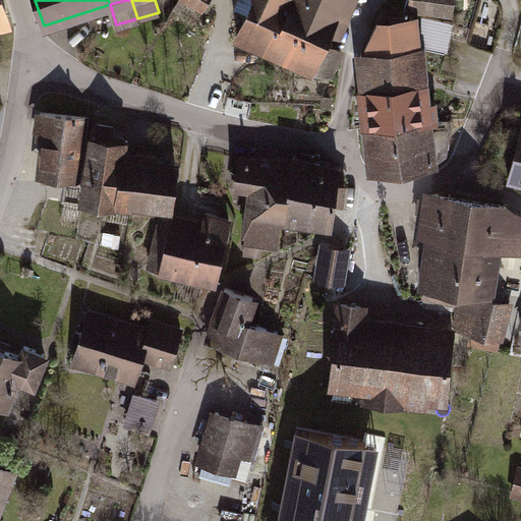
[(254,0),(238,37),(271,52),(271,51),(290,7),(303,13),(309,0),(254,0)]
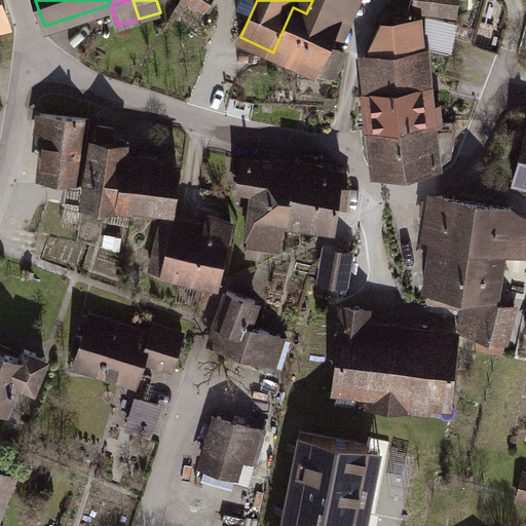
[(293,7),(273,51),(316,71),(317,69),(331,76),(341,53),(335,50),(337,45),(330,42),(347,0),(312,0),(306,13),(293,7)]
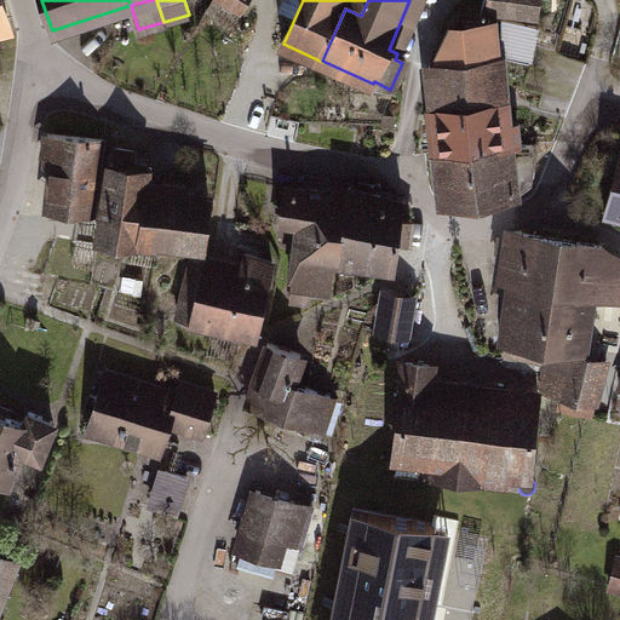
[(488,0),(487,12),(539,18),(541,0),(488,0)]
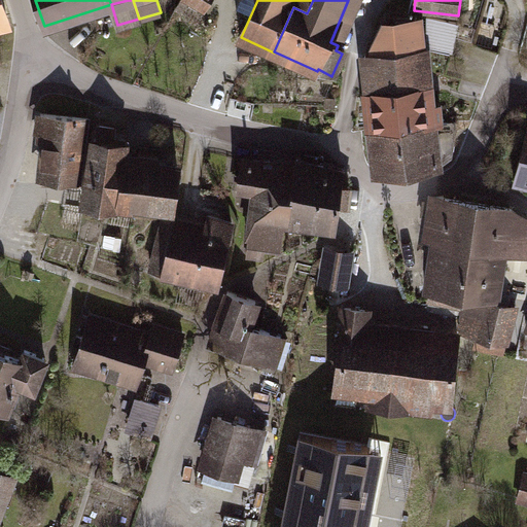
[(427,31),(454,38),(457,22),(427,15),(427,31)]
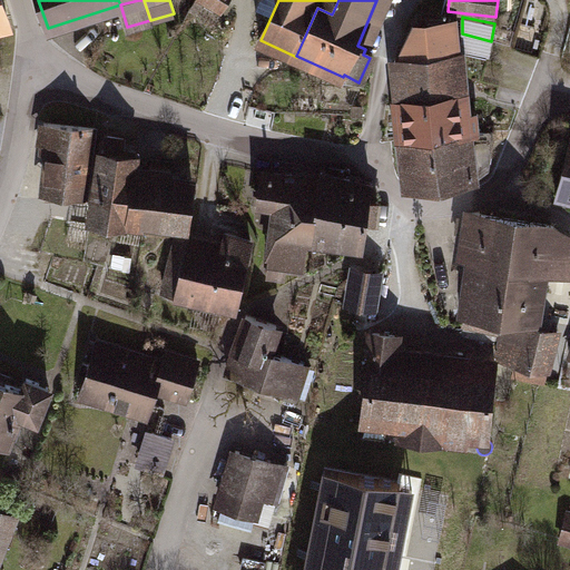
[(400,56),(459,51),(457,21),(416,25),(400,56)]
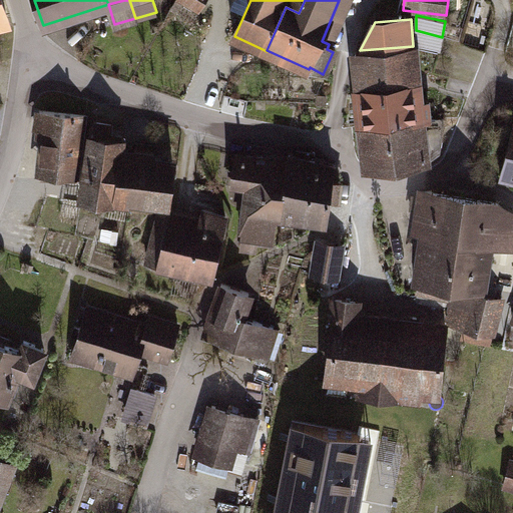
[(442,37),(416,30),(416,46),(438,51),(442,37)]
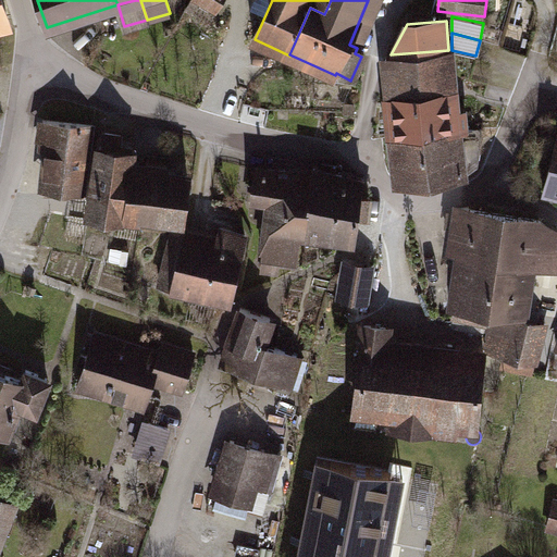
[(390,76),(394,136),(458,130),(455,88),(452,88),(448,50),(391,54),(387,56),(385,70),(388,77),(390,76)]
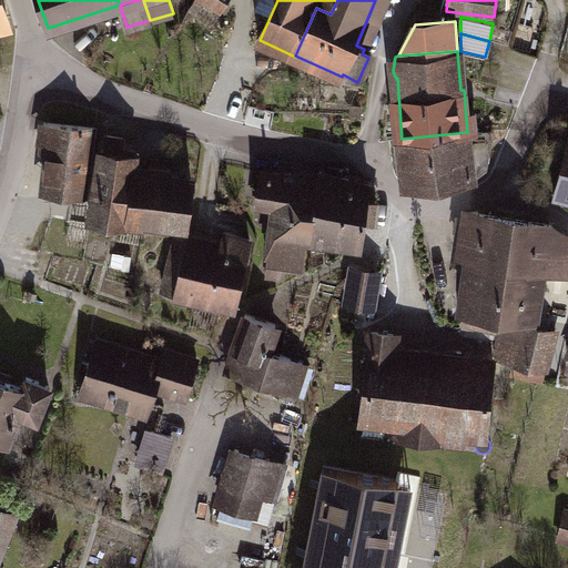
[(50,152),(46,198),(88,200),(88,194),(82,194),(88,145),(93,146),(95,128),(44,122),(41,151),(50,152)]
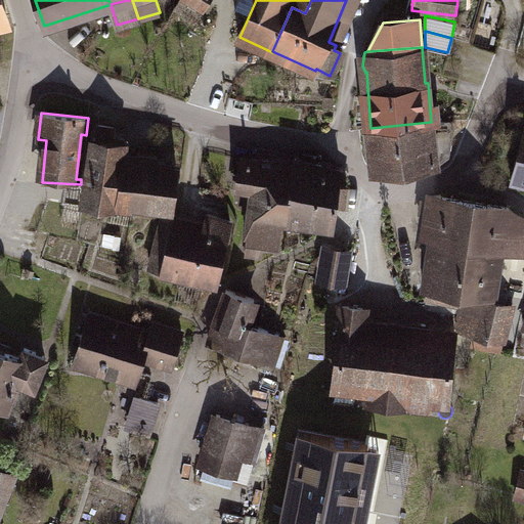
[(431,122),(370,128),(376,168),(381,171),(436,166),(450,156),(453,137),(453,120),(431,122)]
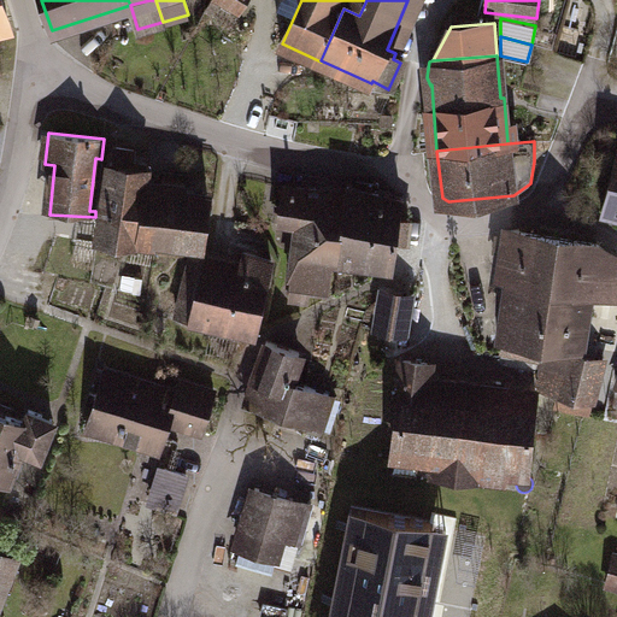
[(135,151),(113,146),(99,235),(136,240),(144,188),(146,178),(148,164),(134,160),(135,151)]
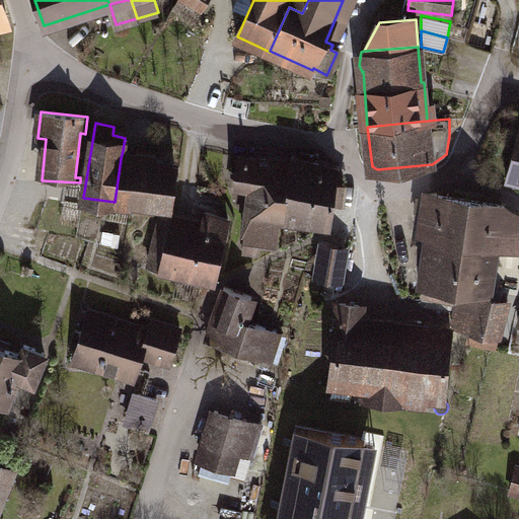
[(518,130),(508,175),(518,177),(518,130)]
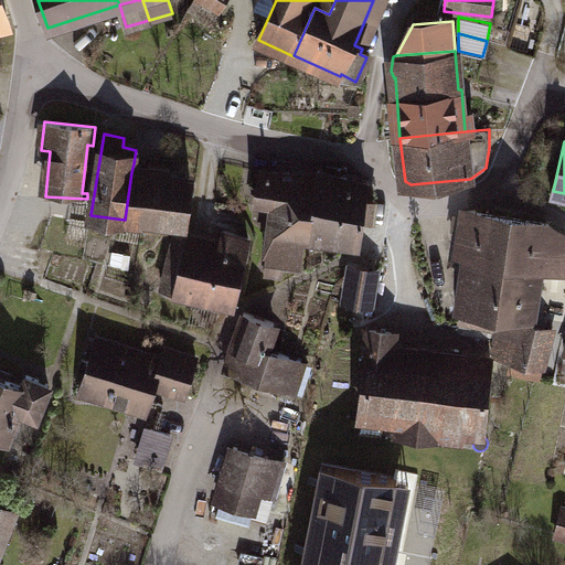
[(185,223),(192,179),(169,176),(171,160),(151,158),(150,166),(149,174),(131,172),(125,220),(140,222),(141,216),(185,223)]
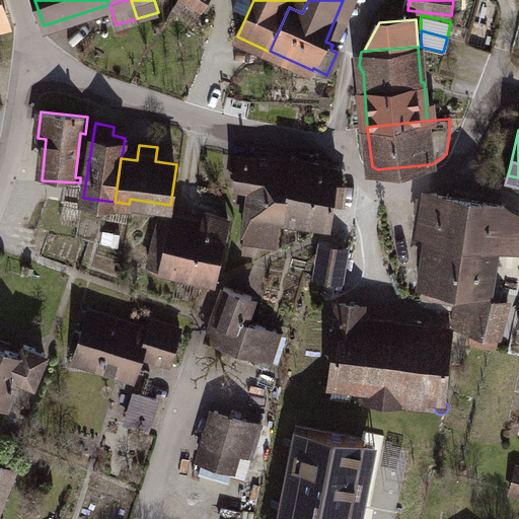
[(121,158),(137,160),(138,152),(123,150),(121,158)]
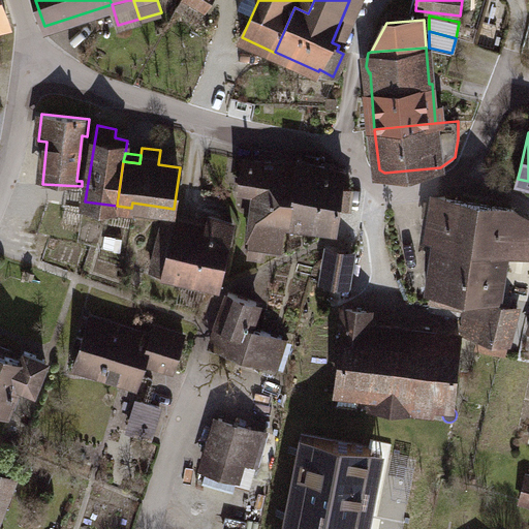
[(284,221),(291,222),(298,172),(281,169),(281,163),(255,160),(255,163),(250,163),(250,165),(243,165),(240,190),(256,192),(251,235),(283,238),(284,221)]
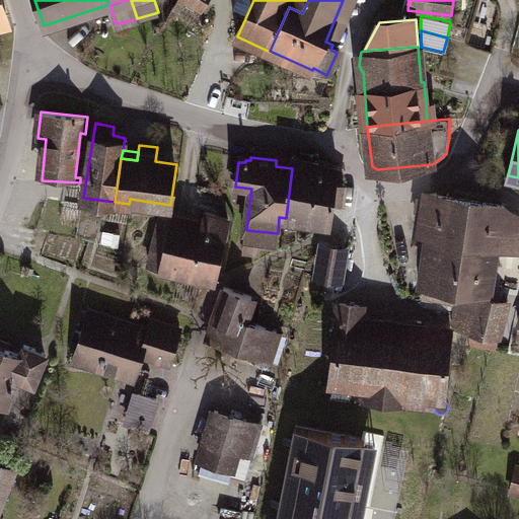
[(292,168),(286,218),(330,223),(334,202),(343,203),(345,183),(337,182),(339,167),(303,160),(302,169),(292,168)]
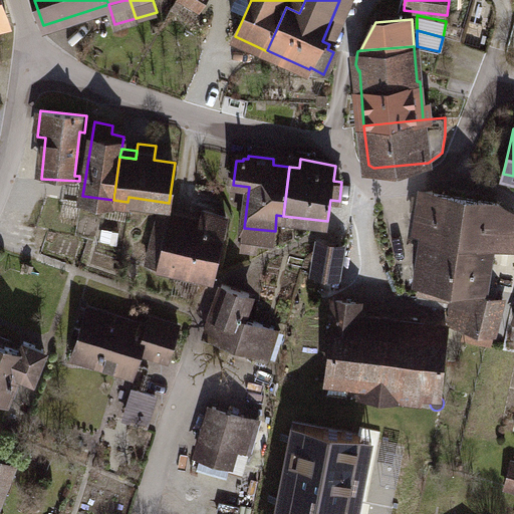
[(431,214),(418,292),(439,296),(441,281),(451,283),(485,288),(491,246),(512,249),(513,231),(513,214),(498,203),(434,193),(434,196),(421,194),(419,212),(431,214)]
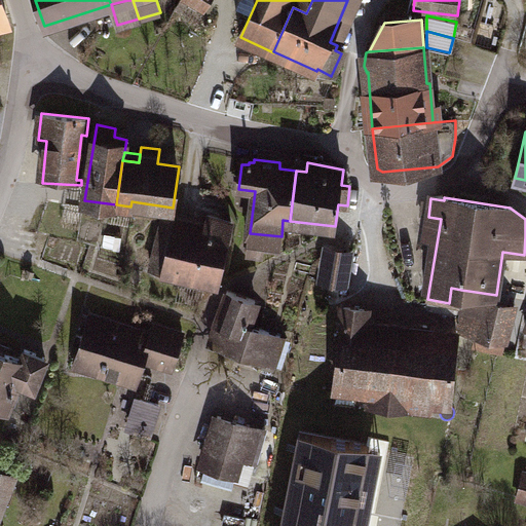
[(163,219),(151,266),(165,269),(165,271),(191,277),(191,275),(218,282),(232,222),(207,215),(204,227),(163,219)]
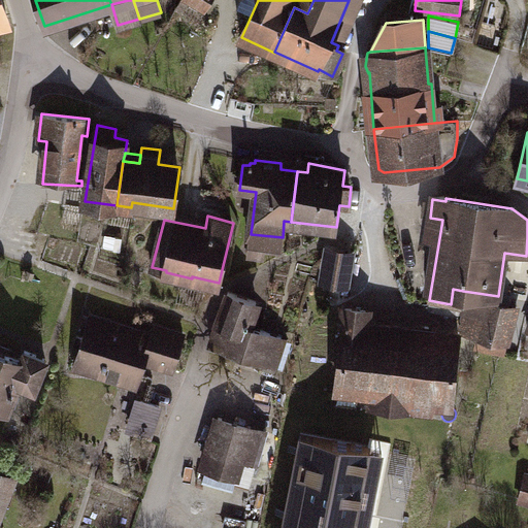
[(251,234),(249,246),(265,249),(281,251),(283,237),(251,234)]
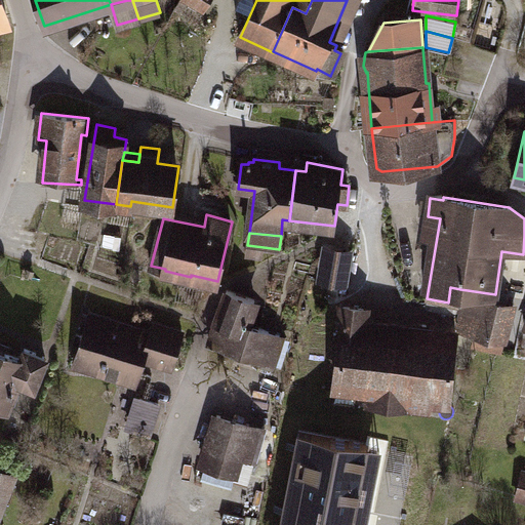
[(247,245),(246,254),(263,256),(264,247),(247,245)]
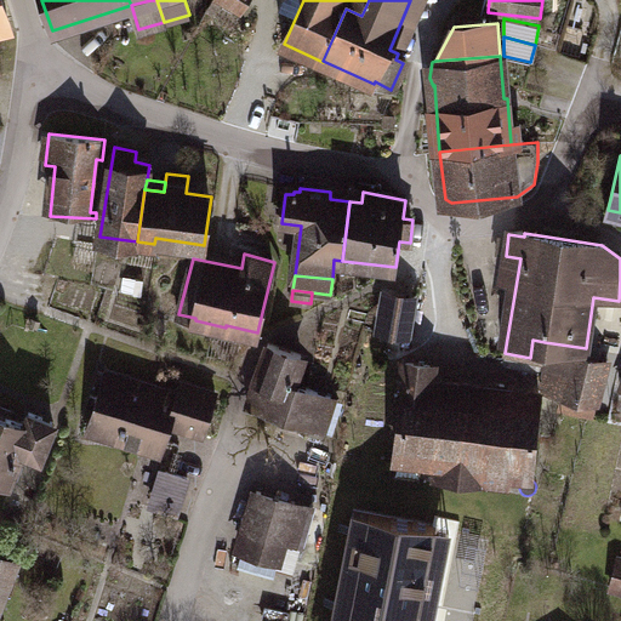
[(411,298),(388,294),(382,326),(406,330),(411,298)]
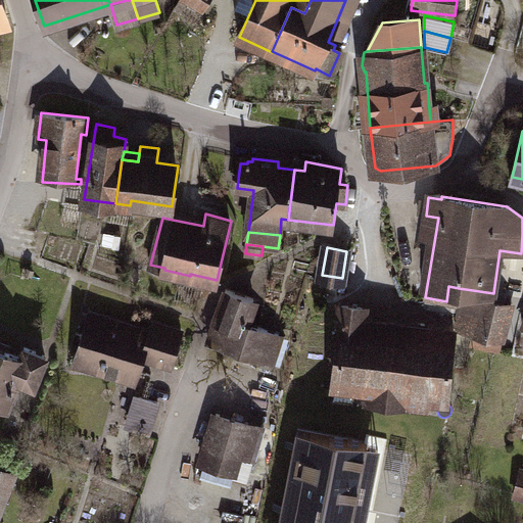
[(459,288),(448,286),(446,301),(461,306),(456,325),(475,330),(472,343),(498,349),(510,303),(483,297),(483,301),(461,298),(459,288)]
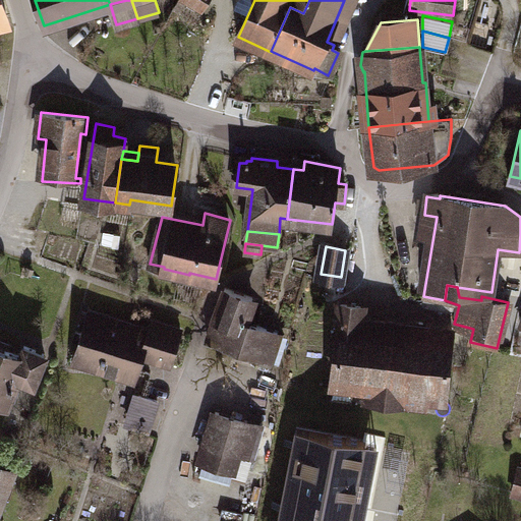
[(253,297),(226,287),(209,339),(270,360),(280,332),(245,321),(253,297)]
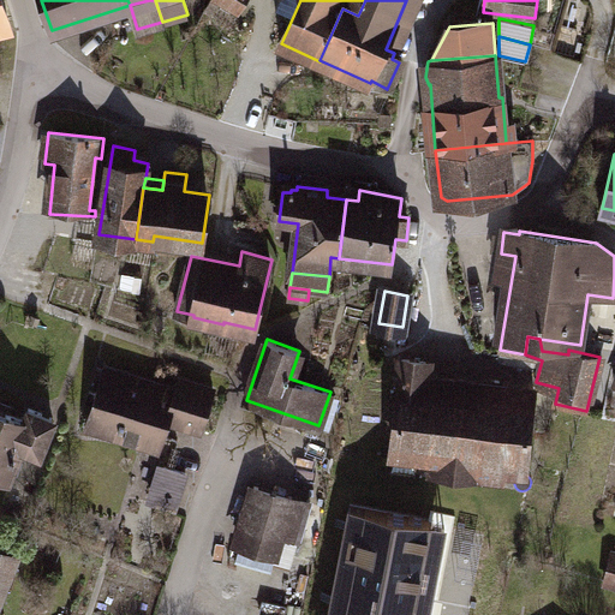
[(402,378),(394,451),(447,458),(476,461),(483,386),(425,380),(428,362),(404,359),(402,360),(400,378),(402,378)]
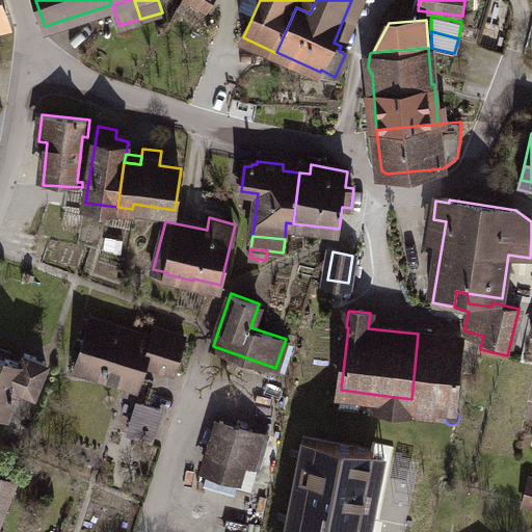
[(90,319),(75,369),(123,383),(125,376),(140,380),(150,351),(160,354),(158,363),(176,368),(185,338),(155,328),(152,338),(90,319)]
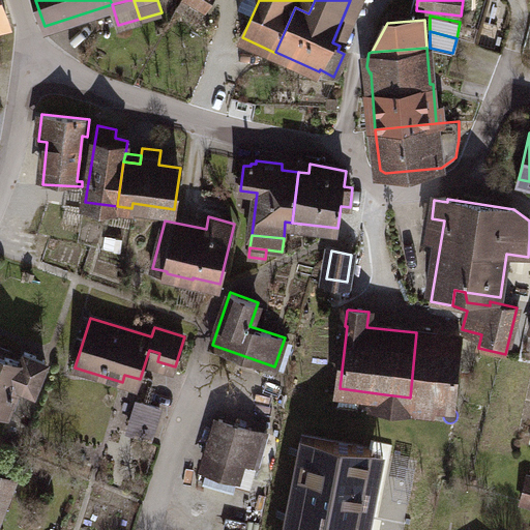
[(462,339),(416,332),(410,398),(430,400),(430,401),(452,403),(452,404),(455,404),(462,339)]
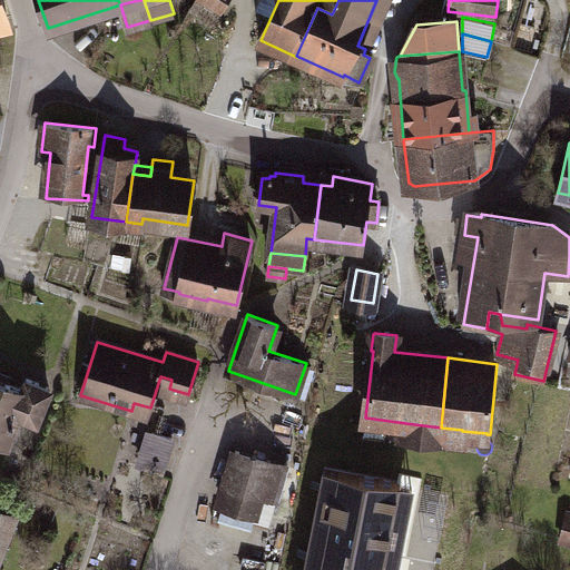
[(0,380),(0,436),(9,441),(20,412),(37,419),(49,387),(27,379),(22,390),(0,380)]
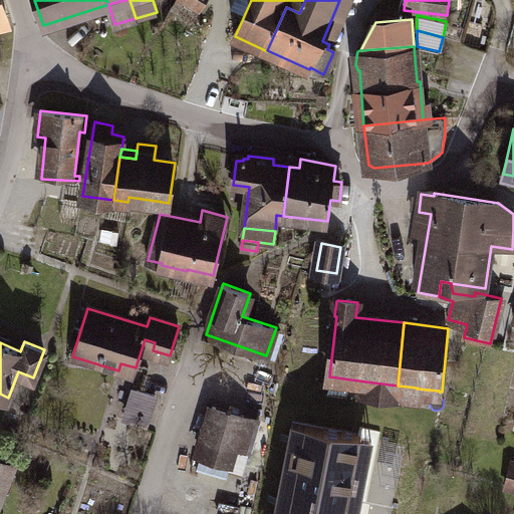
[(398,386),(373,382),(372,394),(396,396),(398,386)]
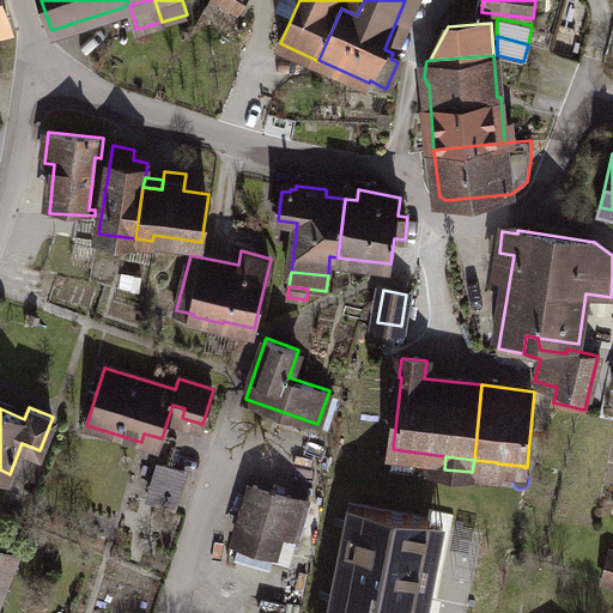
[(186,472),(164,465),(153,501),(168,505),(171,497),(177,499),(186,472)]
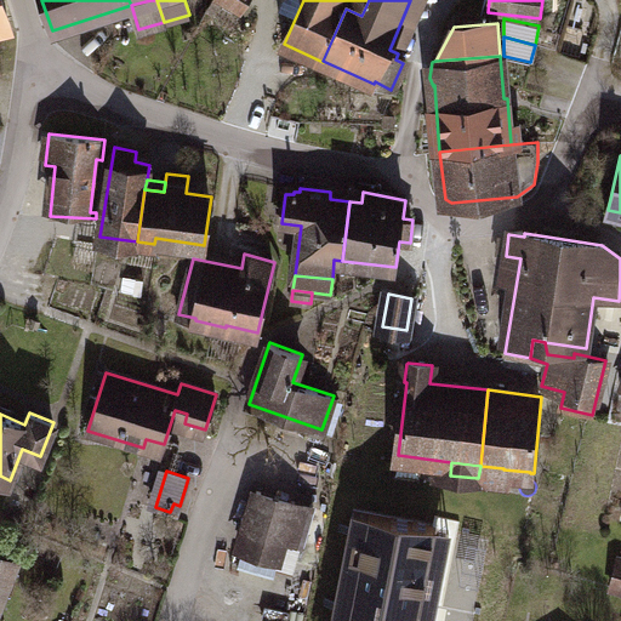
[(258,490),(240,550),(279,560),(277,569),(294,575),(302,545),(285,540),(296,501),(258,490)]
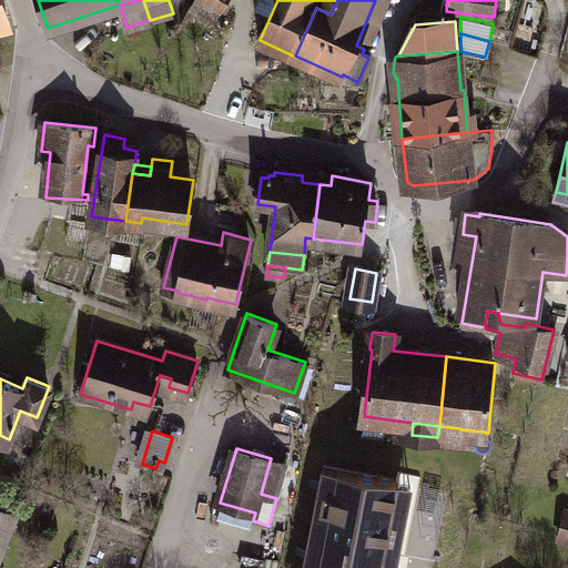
[(286,464),(271,458),(261,494),(276,498),(286,464)]
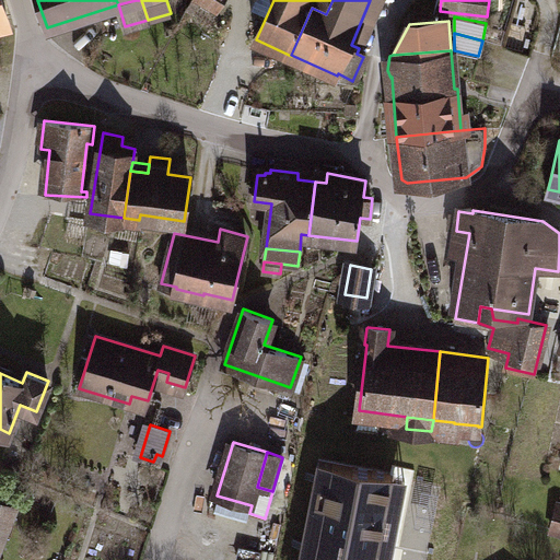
[(375,559),(393,474),(324,461),(303,559),(375,559)]
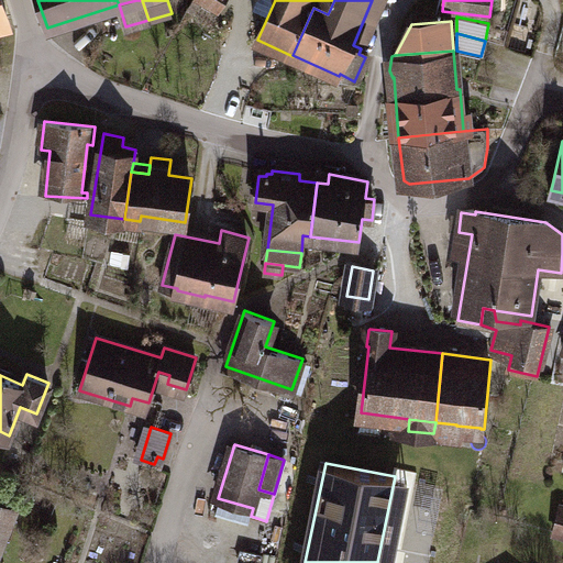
[(0,544),(14,509),(0,503),(0,544)]
